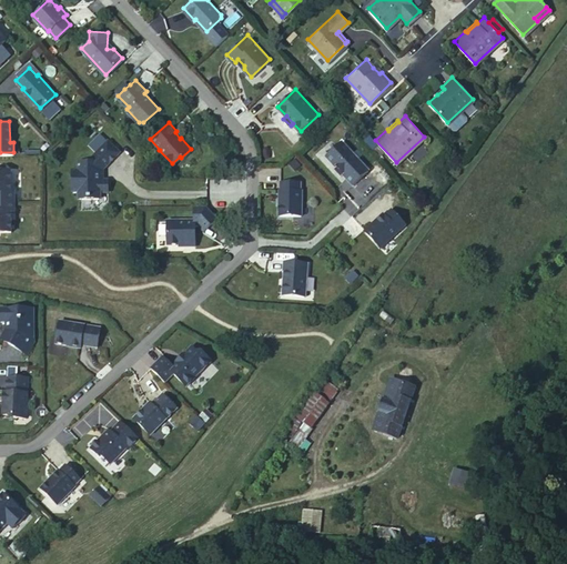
[(120,151),(108,139),(92,155),(92,161),(77,161),(77,168),(72,168),(72,191),(78,191),(79,191),(79,198),(99,197),(99,190),(100,190),(108,190),(108,178),(99,178),(99,168),(102,168),(120,151)]
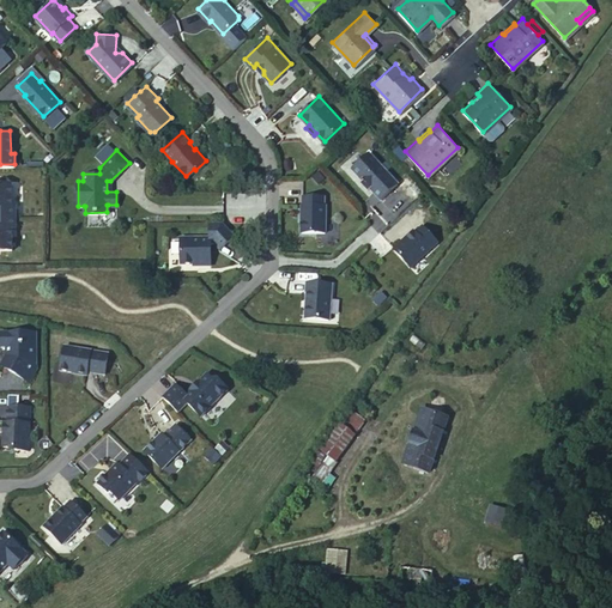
[(369,151),(352,166),(359,175),(361,174),(364,177),(370,184),(374,189),(381,198),(398,182),(369,151)]
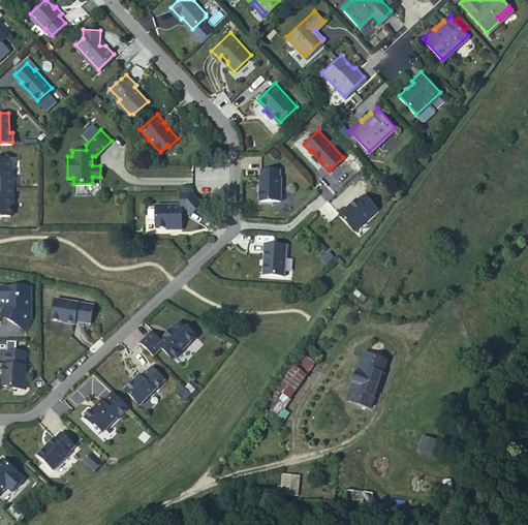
[(314,153),(310,156),(316,163),(319,159),(314,153)]
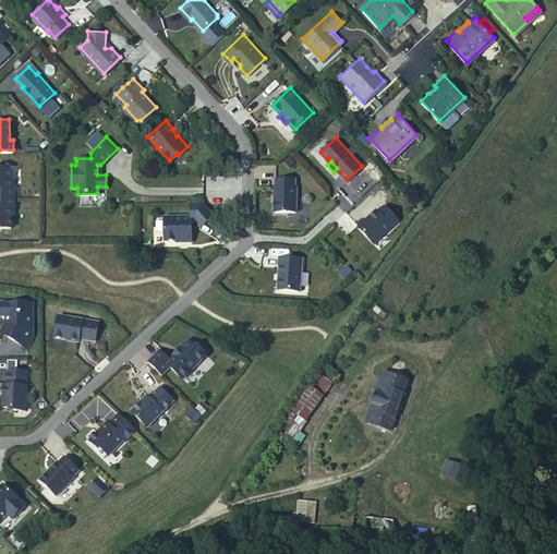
[(0,195),(13,195),(13,187),(10,187),(10,166),(0,165),(0,195)]
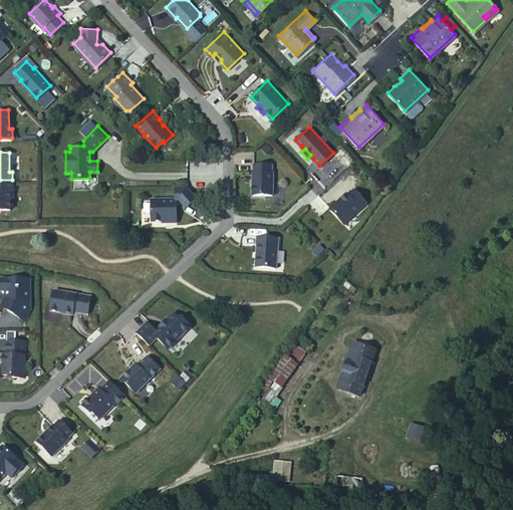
[(271,164),(253,164),(253,172),(252,171),(252,194),(272,194),(272,172),(271,172),(271,164)]
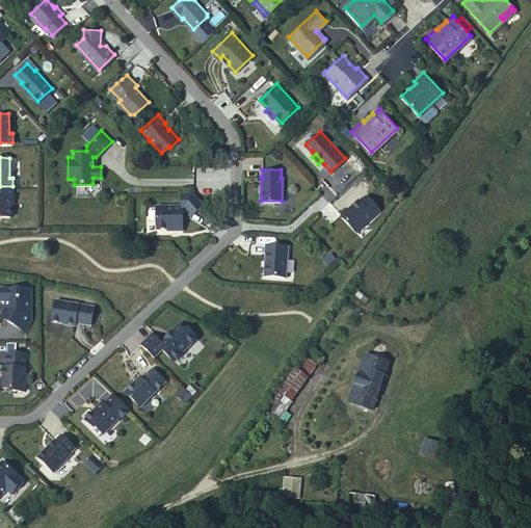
[(12,186),(0,186),(0,215),(9,215),(9,195),(12,195),(12,186)]
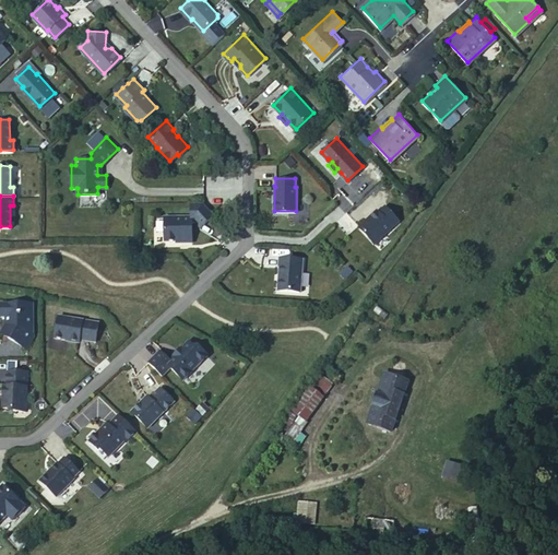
[(191,214),(164,215),(164,238),(181,238),(181,240),(191,240),(191,221),(196,221),(200,226),(214,213),(203,201),(191,201),(191,214)]
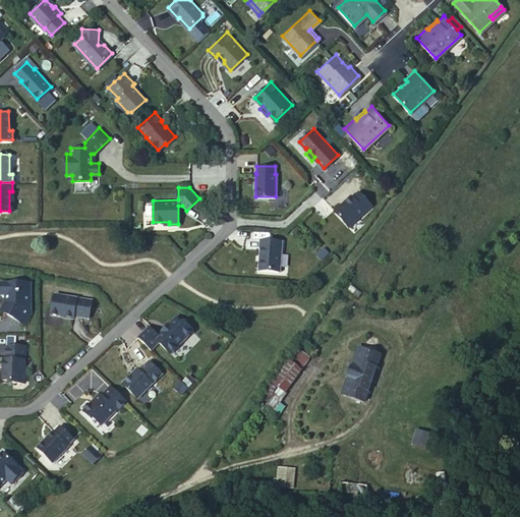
[(342,205),(335,211),(349,227),(372,206),(359,191),(353,196),(352,194),(345,202),(346,203),(342,205)]
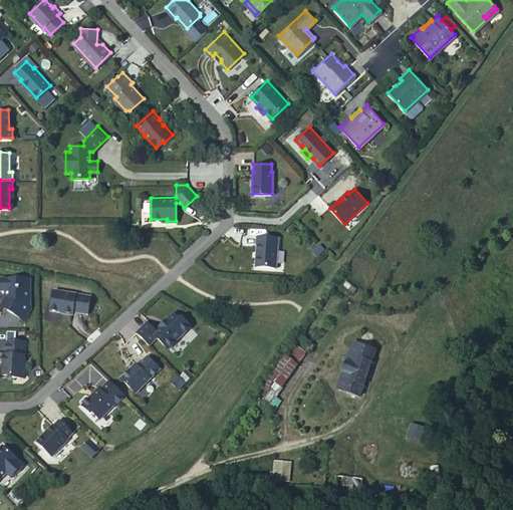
[(278,237),(257,235),(255,265),(276,267),(278,237)]
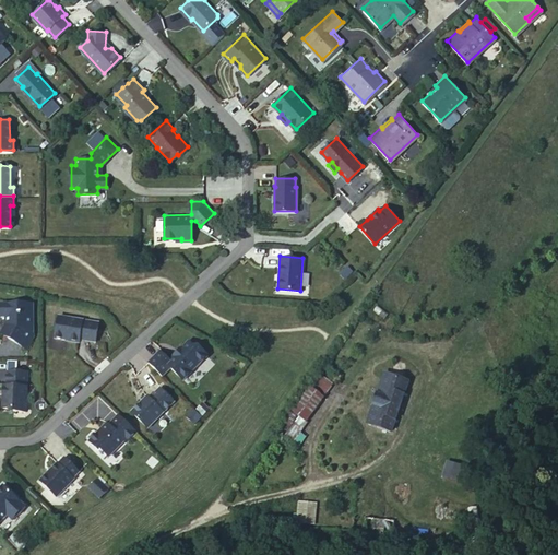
[(32,317),(32,300),(0,302),(0,315),(4,315),(4,322),(1,329),(8,333),(7,335),(25,346),(31,338),(31,334),(27,332),(30,328),(28,327),(30,323),(30,320),(32,317)]
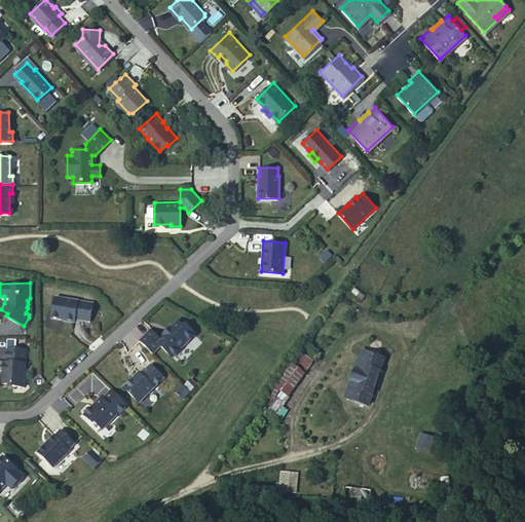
[(91,301),(53,295),(50,315),(73,320),(74,317),(88,319),(91,301)]
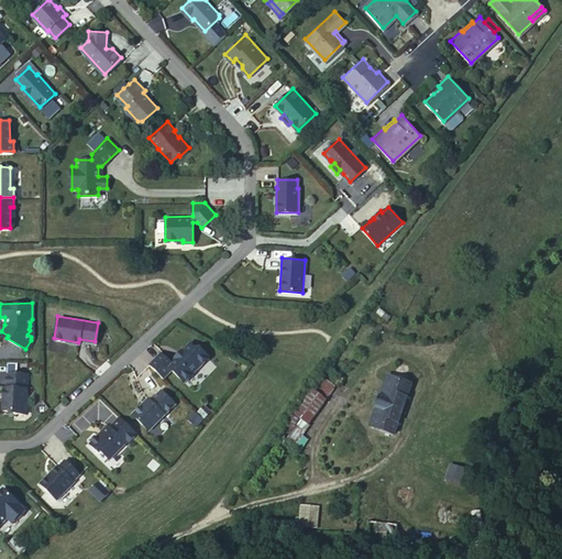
[(160,351),(149,363),(163,377),(171,369),(184,381),(208,355),(199,347),(197,349),(189,341),(182,349),(182,351),(175,357),(174,357),(169,361),(160,351)]
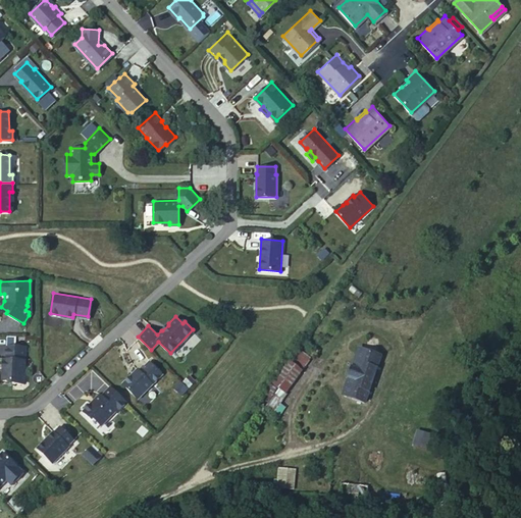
[(23,345),(5,344),(4,358),(2,358),(2,362),(4,362),(4,365),(2,367),(1,378),(9,378),(12,381),(22,381),(23,345)]
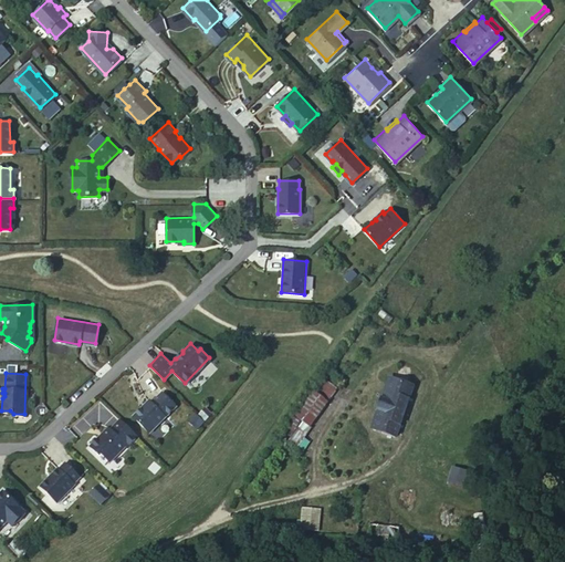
[(309,424),(337,385),(325,375),(296,414),(309,424)]
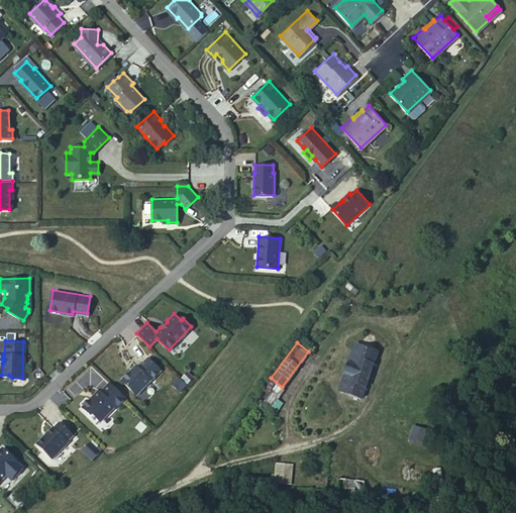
[(376,350),(354,343),(338,389),(358,397),(376,350)]
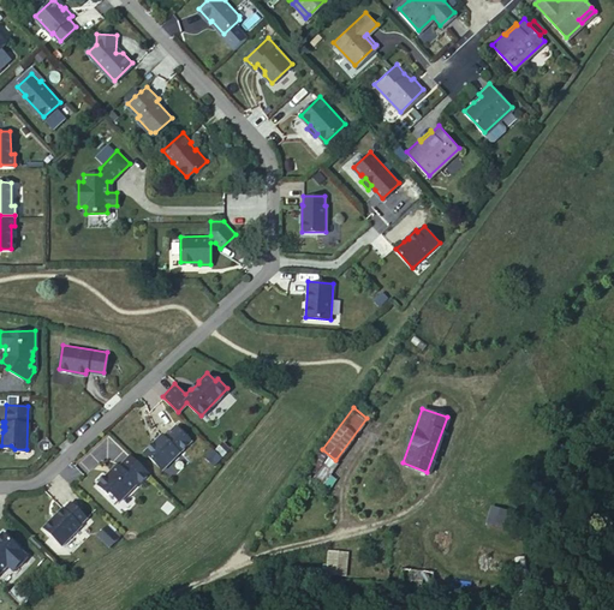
[(190,438),(176,424),(164,436),(161,434),(145,449),(145,453),(161,468),(190,438)]
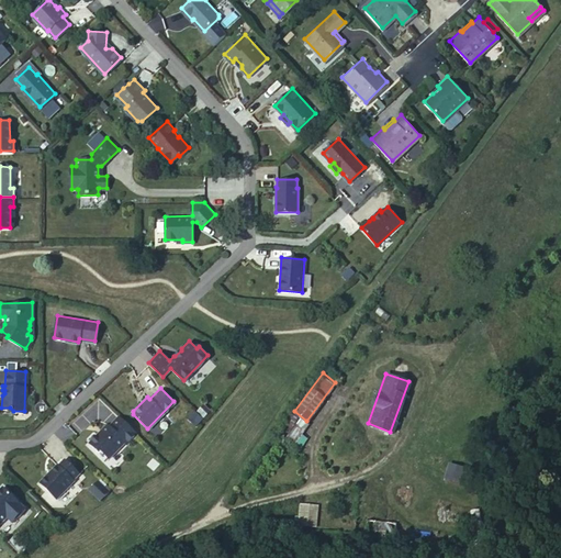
[(135,432),(119,414),(109,425),(104,425),(101,428),(101,430),(99,433),(97,433),(88,442),(98,450),(100,448),(108,457),(124,441),(125,443),(135,432)]
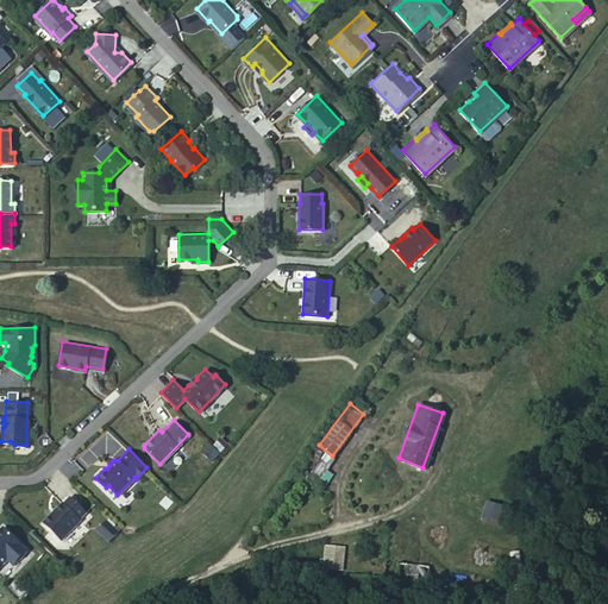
[(83,511),(68,496),(62,502),(61,501),(42,521),(60,539),(79,518),(77,517),(83,511)]
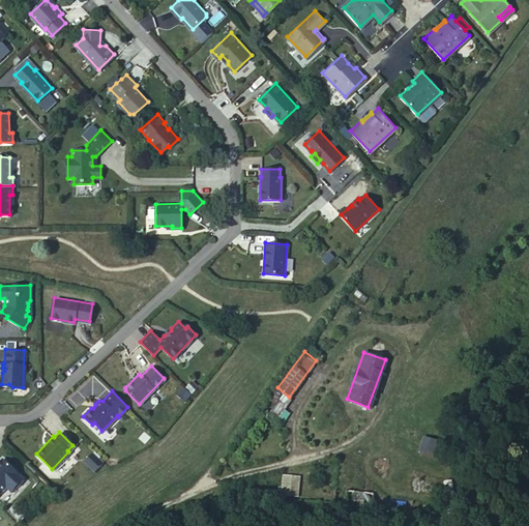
[(422,433),(419,447),(438,453),(441,437),(422,433)]
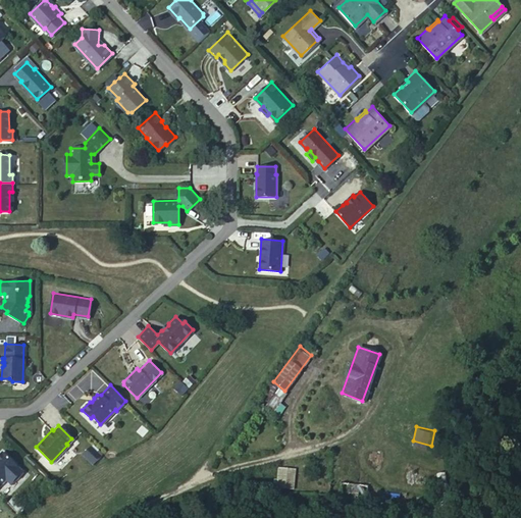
[(100,455),(90,446),(83,454),(92,463),(100,455)]
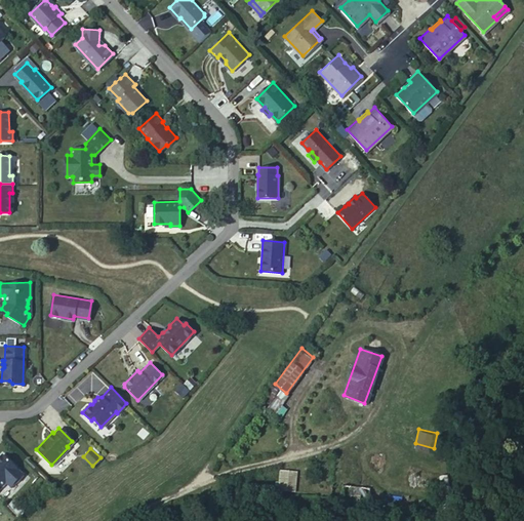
[(0,485),(4,481),(9,486),(22,475),(1,453),(0,454),(0,485)]
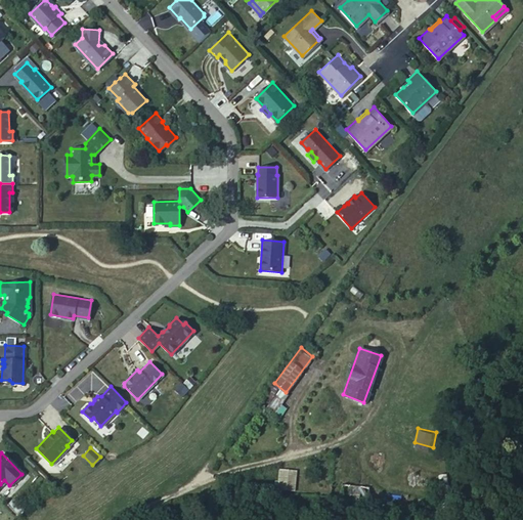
[(438,472),(439,495),(448,494),(447,472),(438,472)]
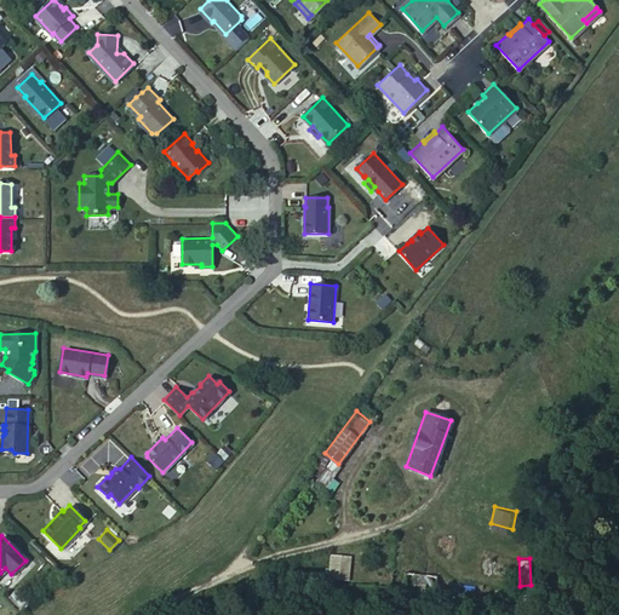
[(389,585),(434,590),(435,573),(390,570),(389,585)]
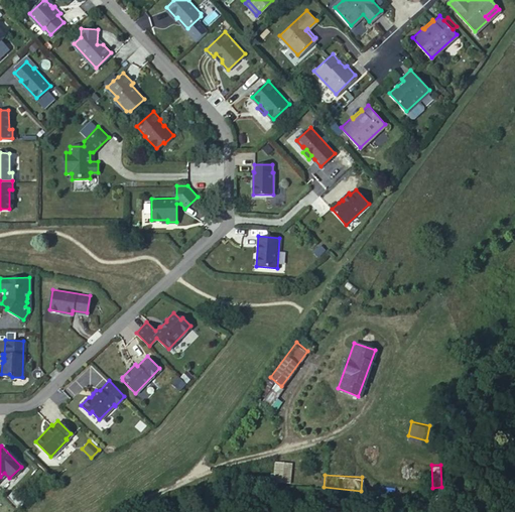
[(398,494),(409,495),(410,486),(400,485),(398,494)]
